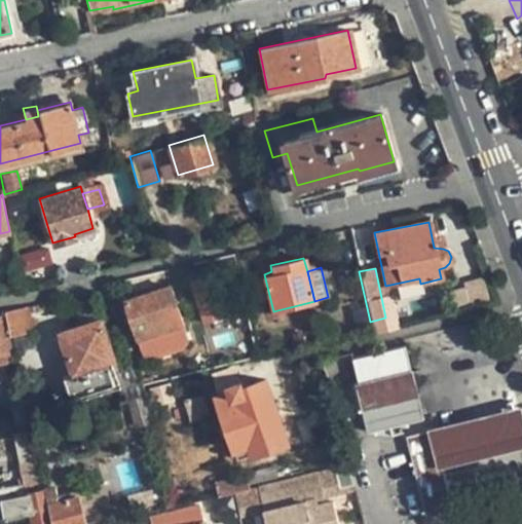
[(218,319),(207,276),(191,281),(203,323),(218,319)]
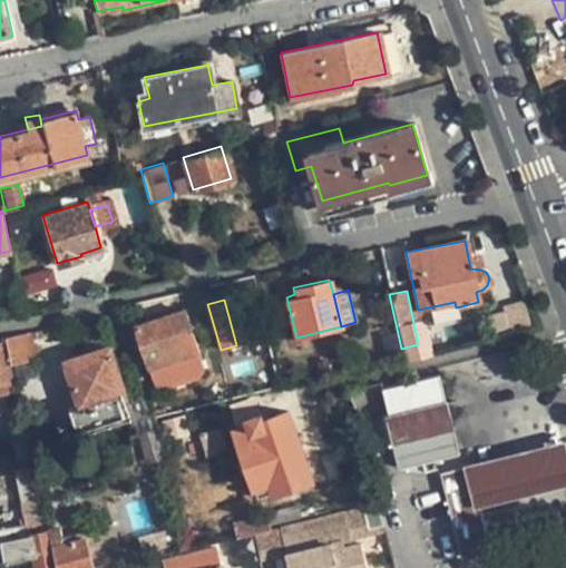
[(194,353),(181,311),(135,325),(148,368),(194,353)]
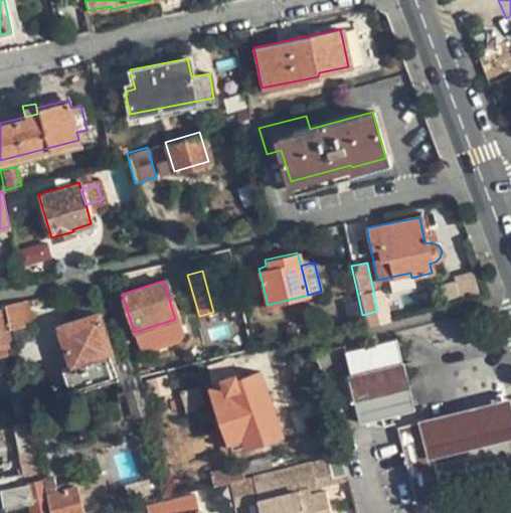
[(24,301),(3,305),(8,330),(26,327),(25,323),(28,322),(24,301)]
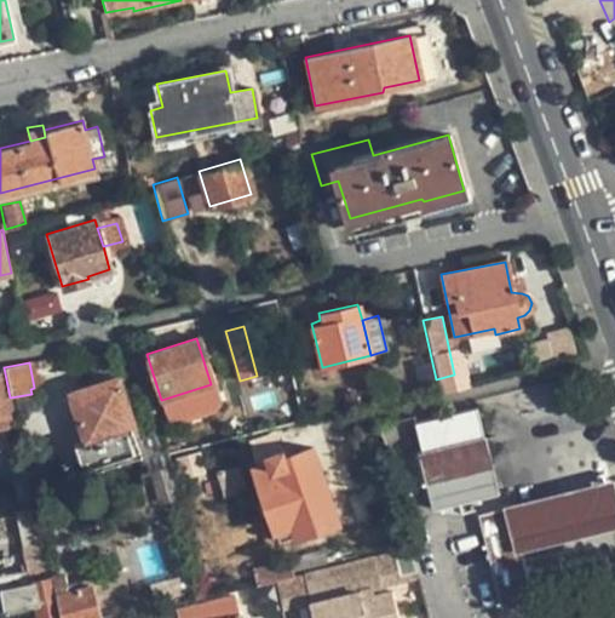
[(0,428),(12,425),(1,372),(0,372),(0,428)]
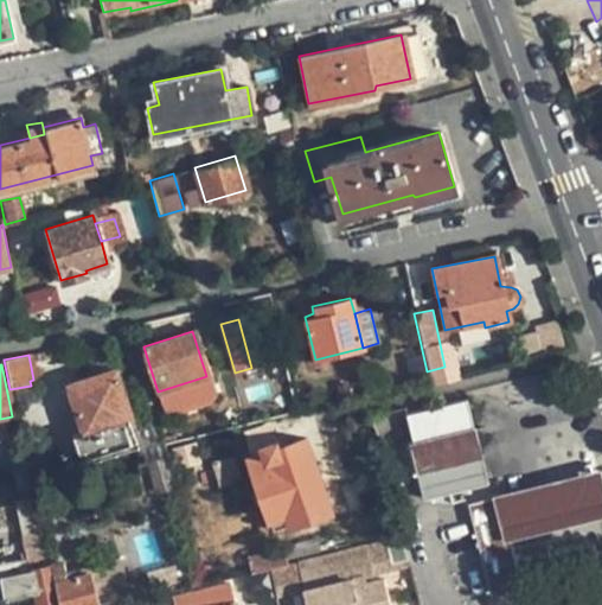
[(129,416),(114,370),(66,383),(81,432),(71,434),(79,459),(127,444),(120,420),(129,416)]
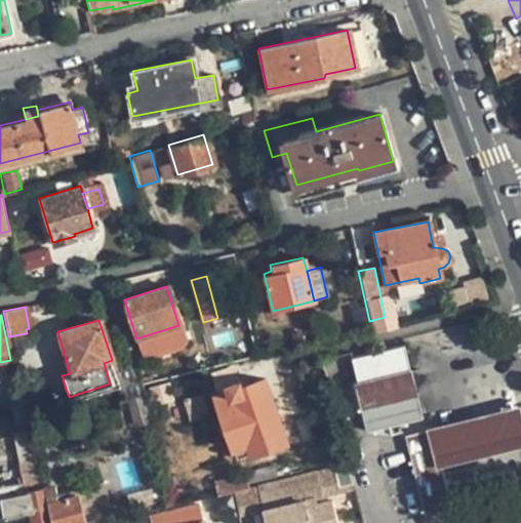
[(402,349),(348,362),(365,432),(419,418),(402,349)]
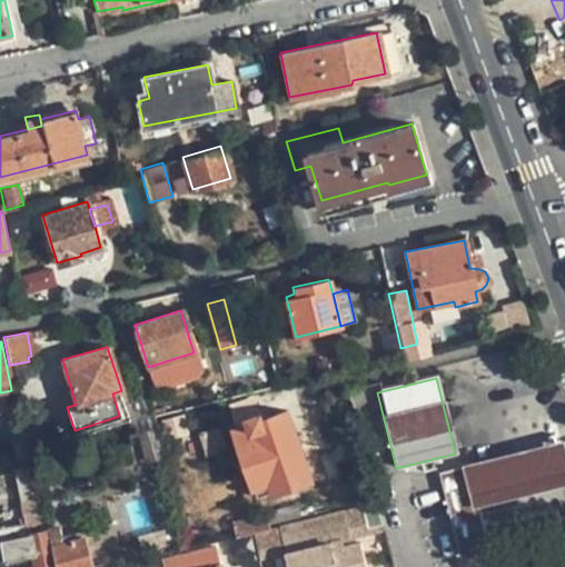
[(247,416),(248,425),(234,429),(253,487),(265,484),(268,493),(308,479),(286,411),(260,420),(258,413),(247,416)]
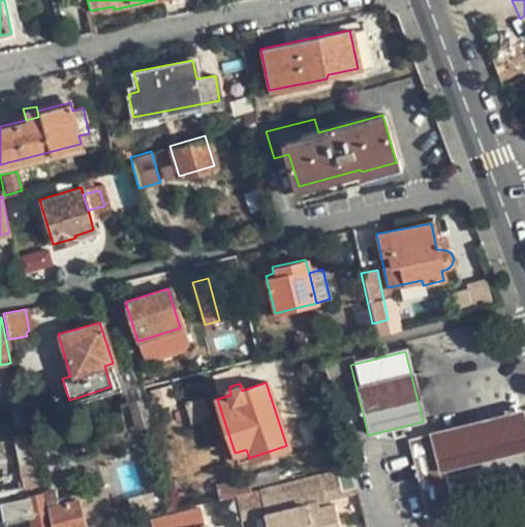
[(524,435),(521,415),(432,436),(440,473),(524,454),(524,435)]
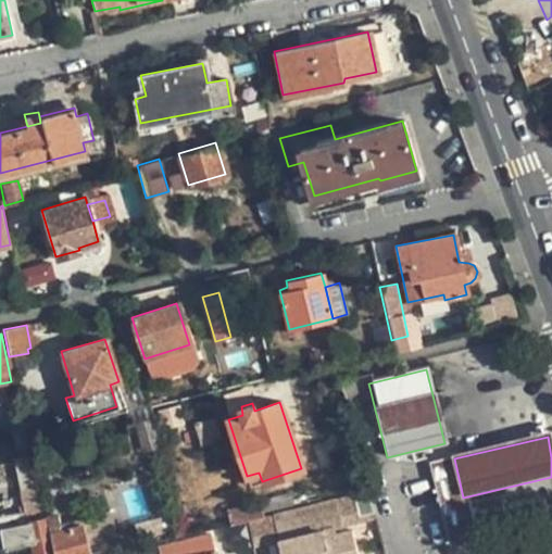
[(0,490),(36,485),(32,455),(0,461),(0,490)]
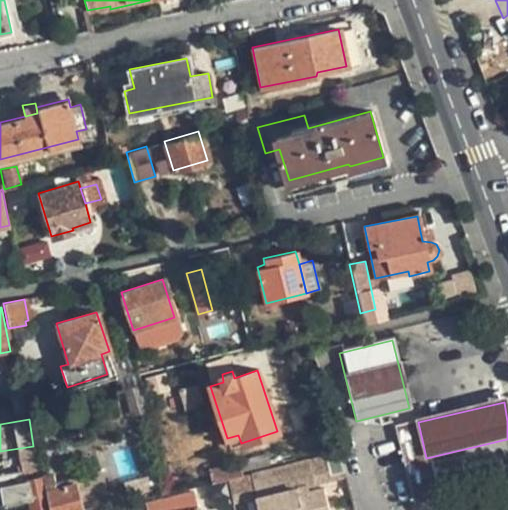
[(413,422),(389,428),(408,504),(432,498),(413,422)]
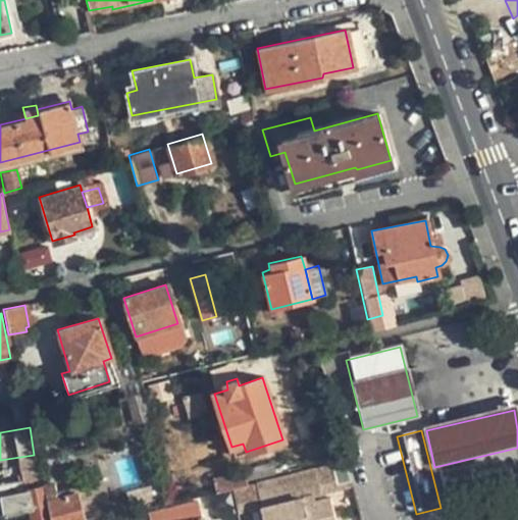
[(210,469),(215,492),(230,489),(254,483),(274,478),(270,457),(210,469)]
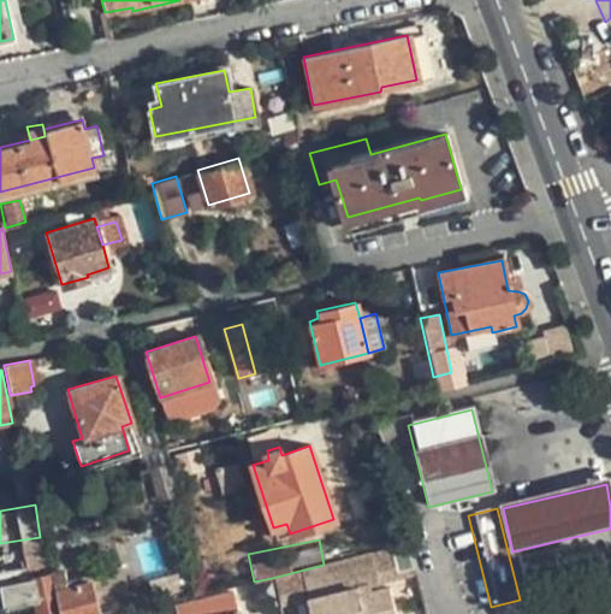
[(396,572),(413,568),(407,545),(391,549),(396,572)]
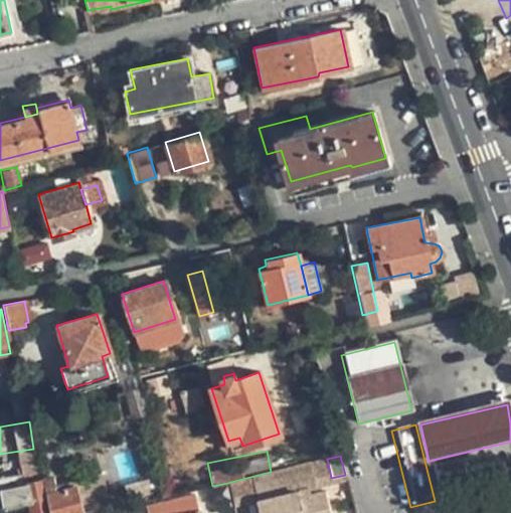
[(52,477),(42,480),(49,512),(78,512),(71,480),(53,484),(52,477)]
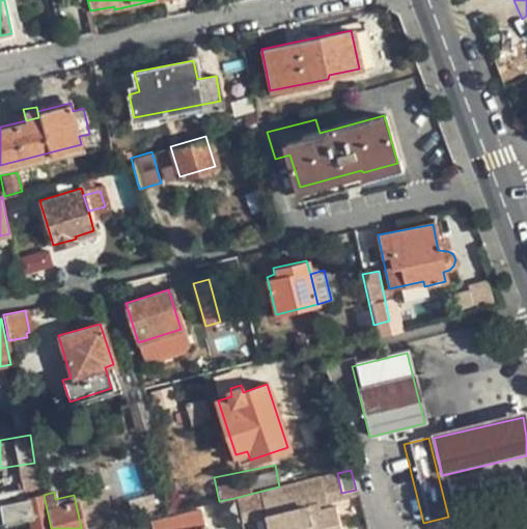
[(258,492),(234,498),(241,523),(264,518),(258,492)]
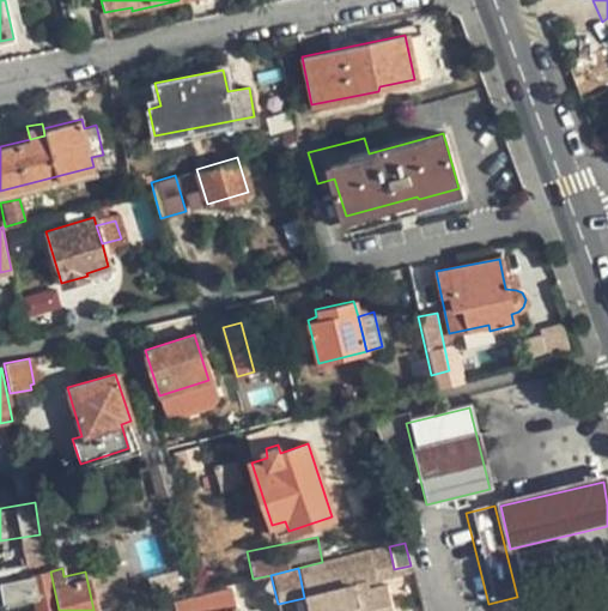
[(59,610),(50,572),(29,575),(36,610),(59,610)]
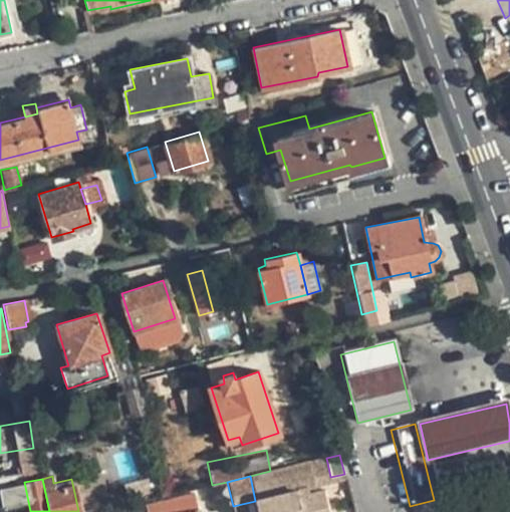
[(328,511),(324,494),(311,497),(309,489),(263,499),(265,511),(328,511)]
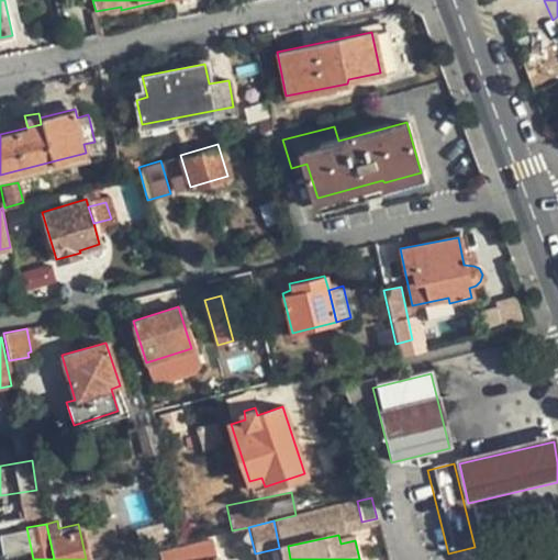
[(279,548),(281,559),(290,559),(288,546),(279,548)]
